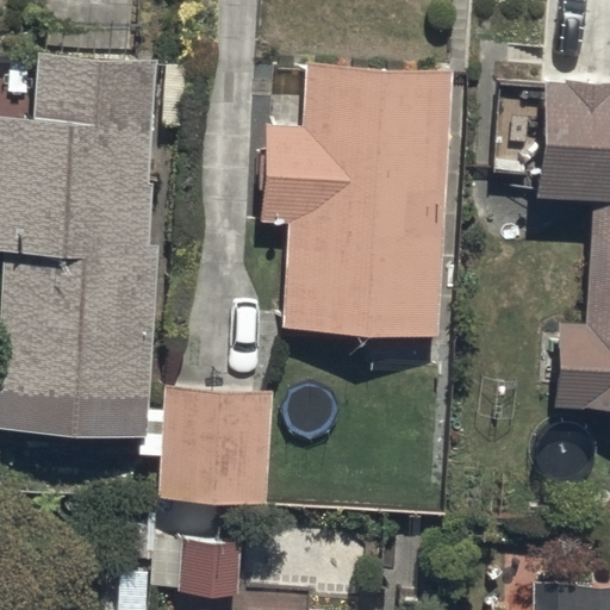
[(147,433),(148,410),(156,248),(148,248),(159,58),(38,53),(35,119),(0,117),(0,248),(7,249),(0,375),(0,424),(141,433),(147,433)]
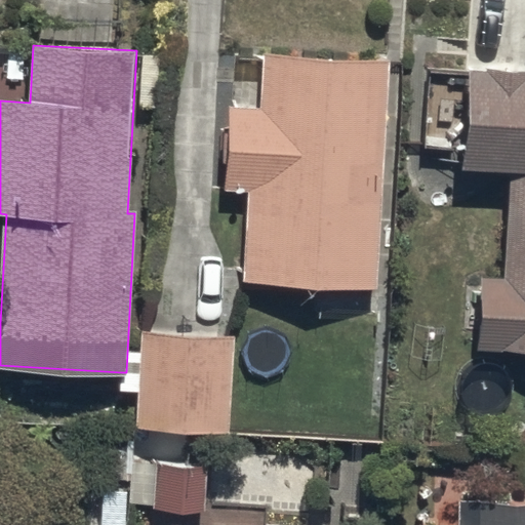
[(377,288),(386,58),(259,54),(258,107),(226,106),(223,192),(244,193),(241,283),(377,288)]
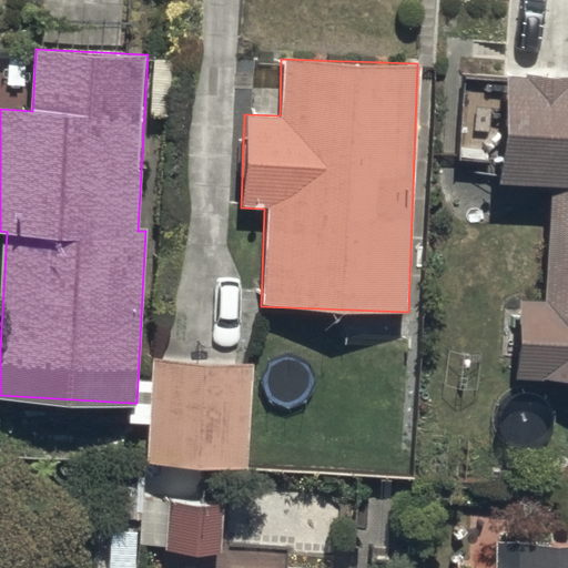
[(567,78),(506,74),(499,184),(551,186),(545,301),(518,300),(514,376),(567,378),(567,78)]
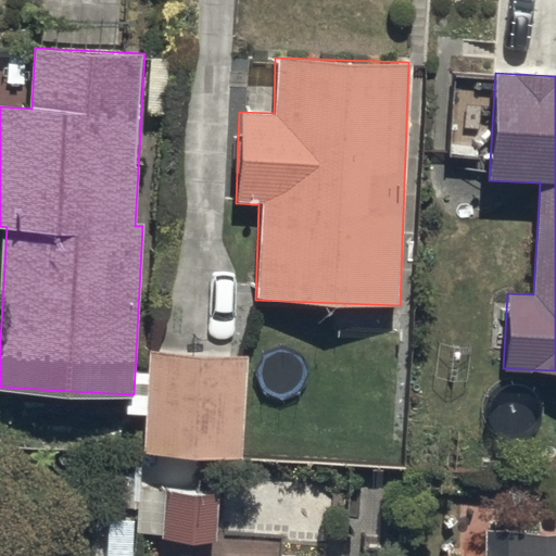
[(134,394),(128,394),(127,418),(147,419),(144,454),(244,459),(249,361),(151,355),(150,375),(135,374),(134,394)]
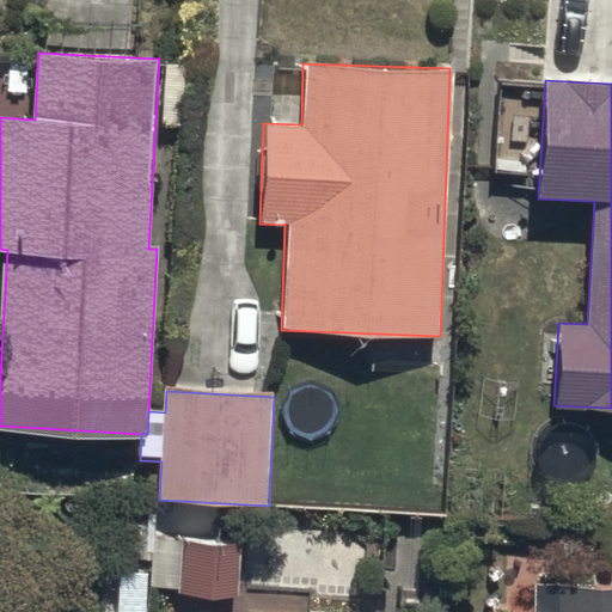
[(240,543),(179,540),(177,594),(237,598),(240,543)]
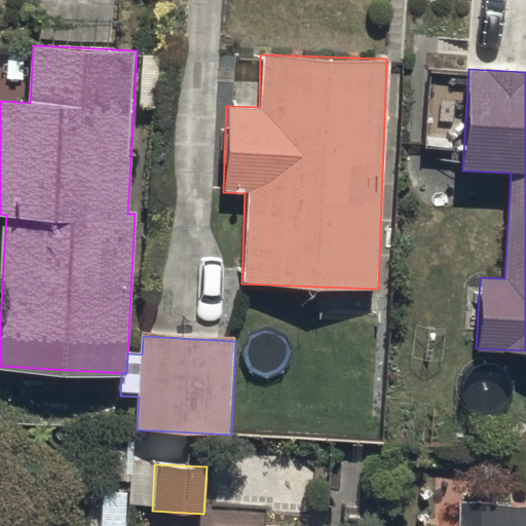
[(525,525),(525,503),(454,502),(454,525),(525,525)]
